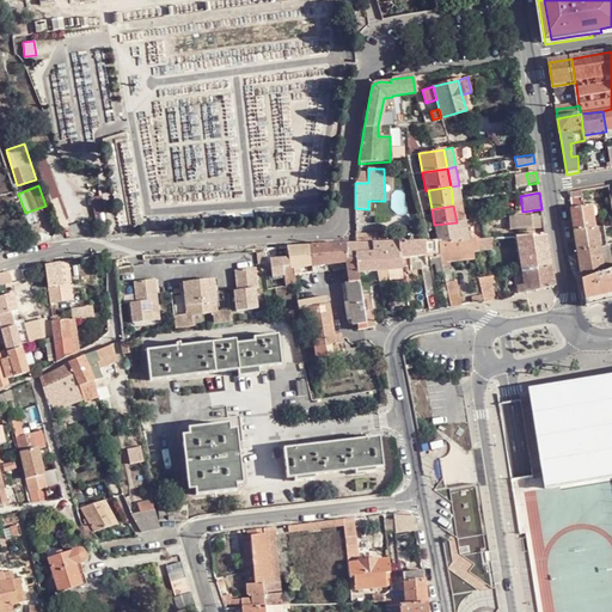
[(593,206),(573,209),(576,232),(597,228),(593,206)]
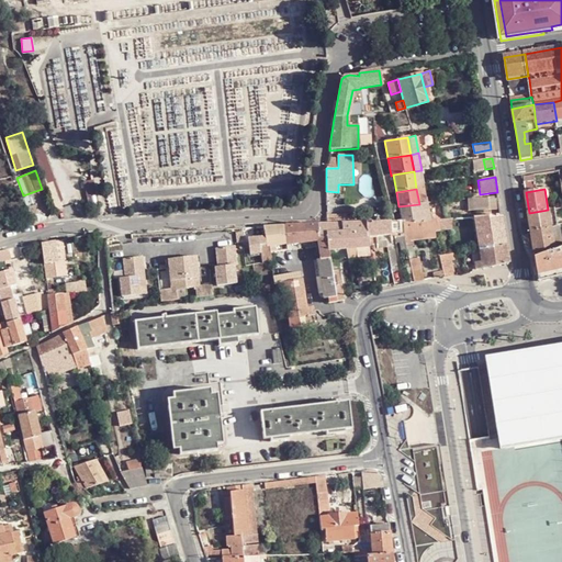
[(489,198),(467,199),(468,211),(490,209),(490,211),(501,210),(499,206),(498,197),(489,198)]
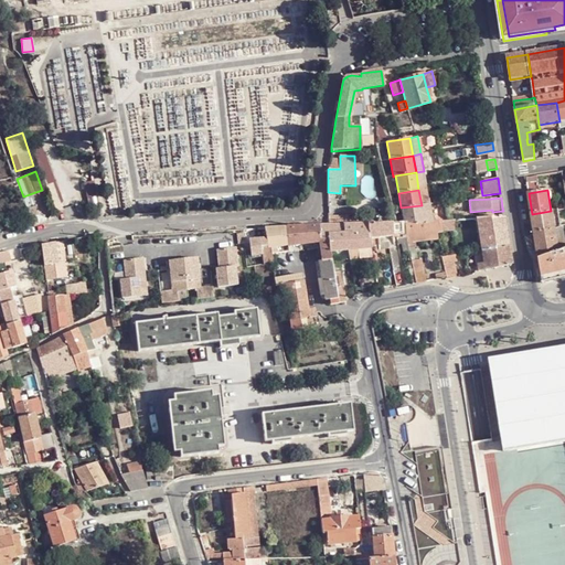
[(424,220),(433,220),(429,204),(427,204),(422,205),(424,220)]
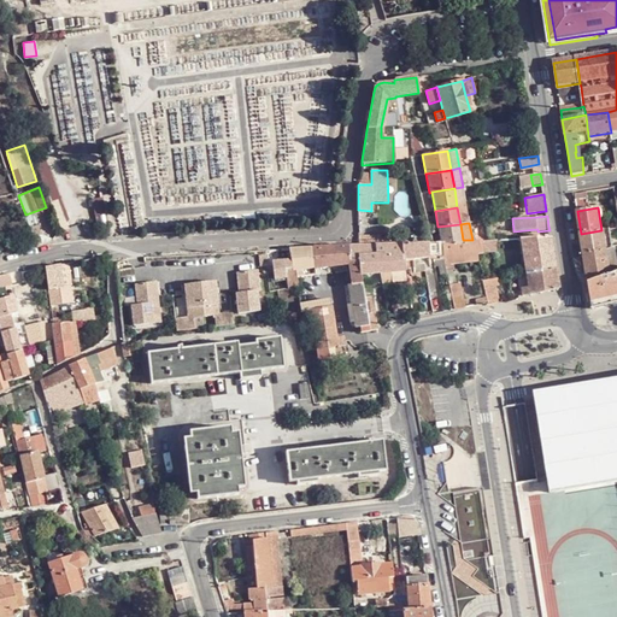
[(440,236),(441,241),(463,240),(460,224),(438,227),(440,236)]
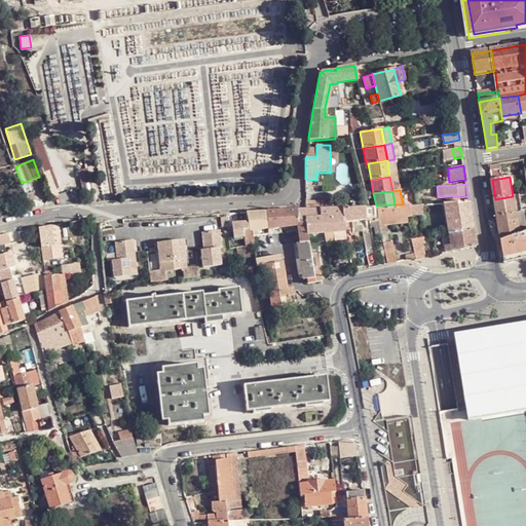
[(515,196),(517,214),(523,213),(520,195),(515,196)]
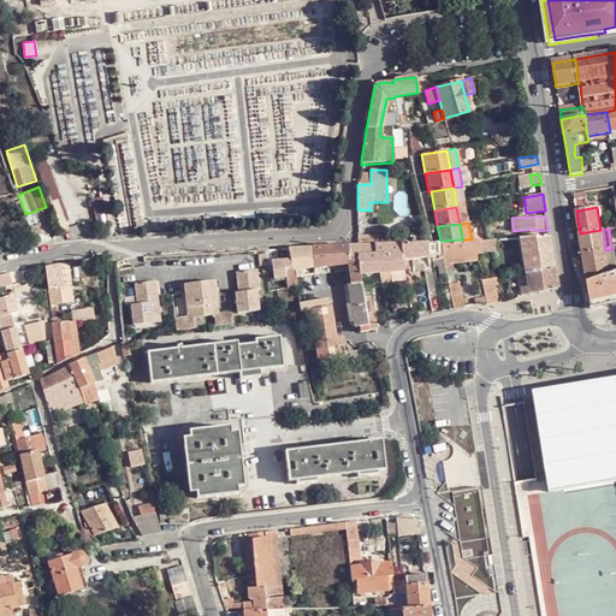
[(600,230),(580,234),(582,254),(605,250),(603,230),(600,230)]
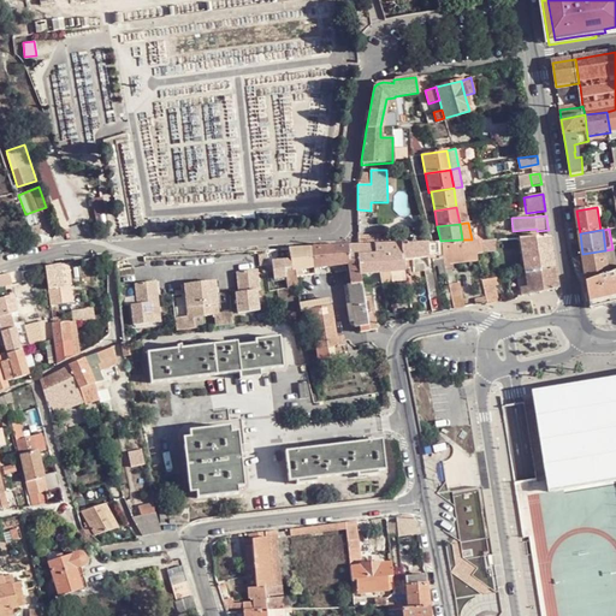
[(359,236),(357,244),(394,243),(392,237),(377,238),(377,235),(357,236),(359,236)]
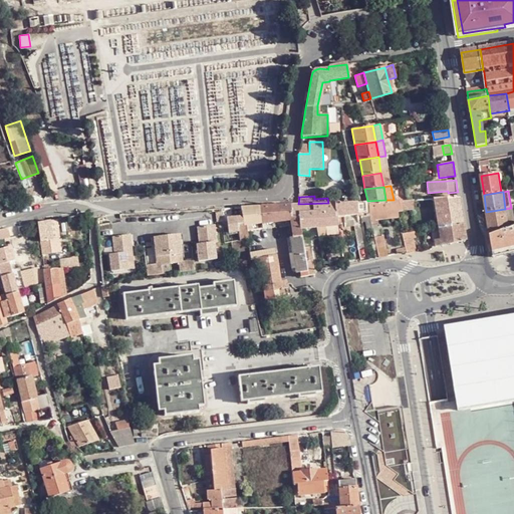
[(458,197),(434,198),(438,227),(463,223),(458,197)]
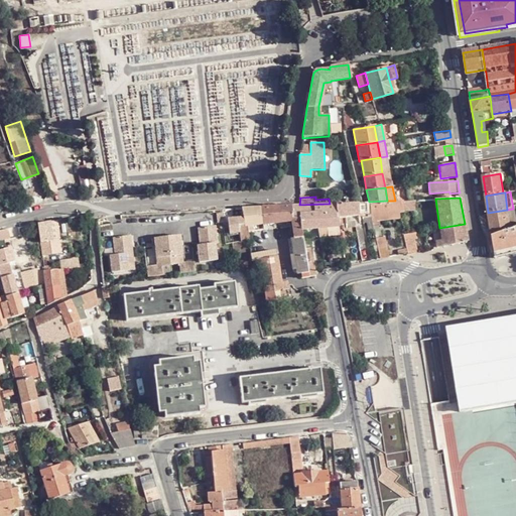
[(415,207),(415,200),(402,201),(403,208),(415,207)]
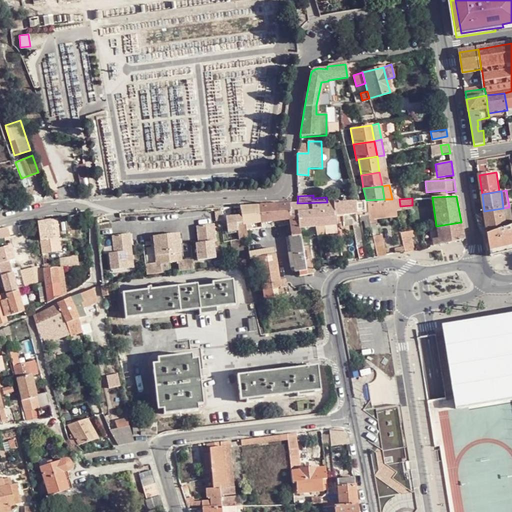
[(368,212),(395,211),(392,199),(384,199),(366,200),(368,212)]
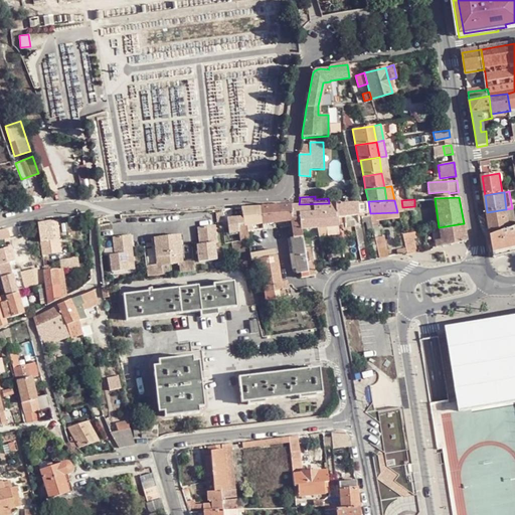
[(394,200),(397,212),(402,212),(402,207),(401,200),(394,200)]
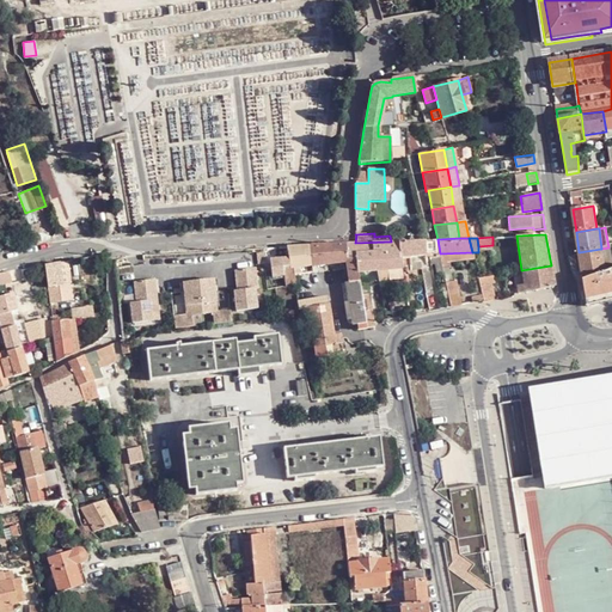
[(441,262),(440,254),(438,239),(430,240),(429,240),(422,240),(424,255),(428,254),(429,263),(441,262)]
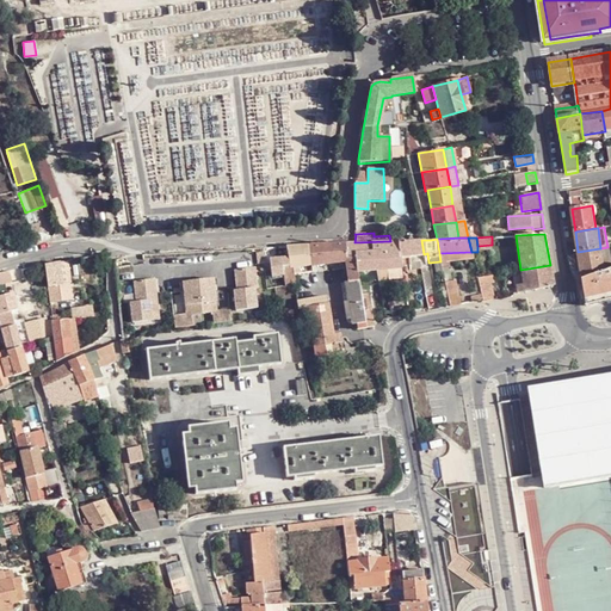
[(401,241),(397,241),(400,257),(408,257),(424,255),(424,254),(421,240),(401,241)]
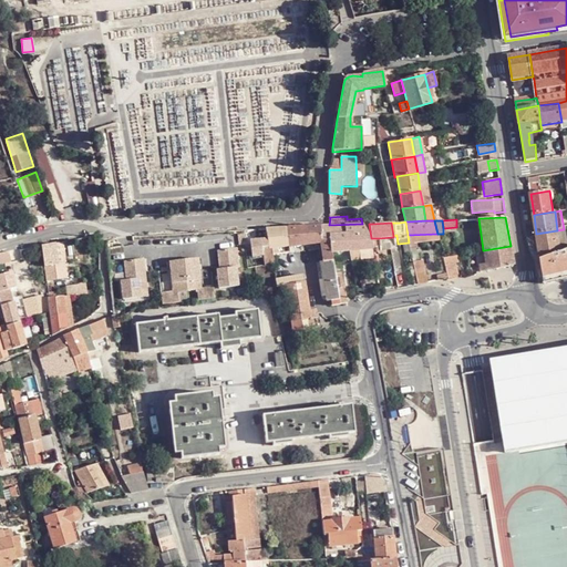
[(329,225),(321,226),(322,235),(330,235),(333,253),(349,251),(359,250),(372,249),(371,238),(369,224),(362,224),(329,225)]
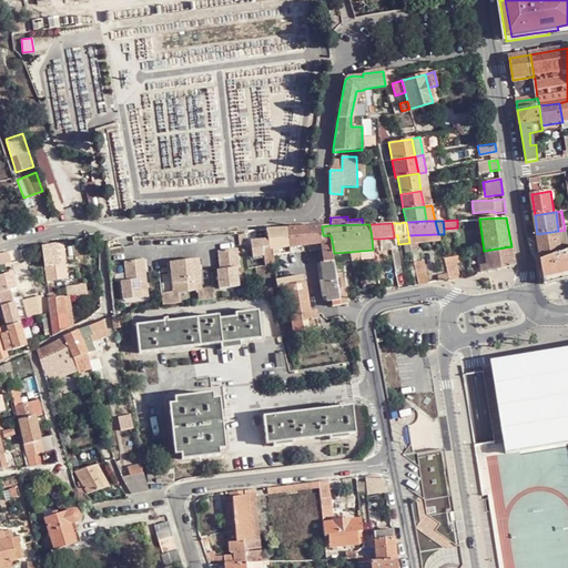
[(323,235),(322,226),(266,230),(267,239),(269,241),(270,247),(270,251),(273,250),(323,244),(325,262),(320,264),(327,303),(333,302),(333,307),(348,304),(347,300),(341,301),(338,287),(335,263),(334,253),(331,235),(323,235)]
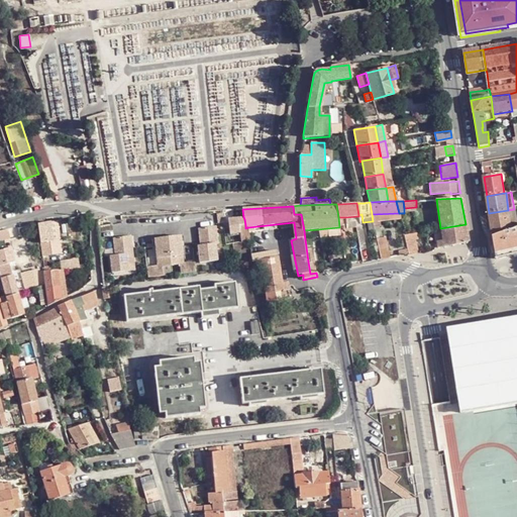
[(508,210),(489,213),(493,237),(516,228),(516,219),(516,209),(514,209),(508,210)]
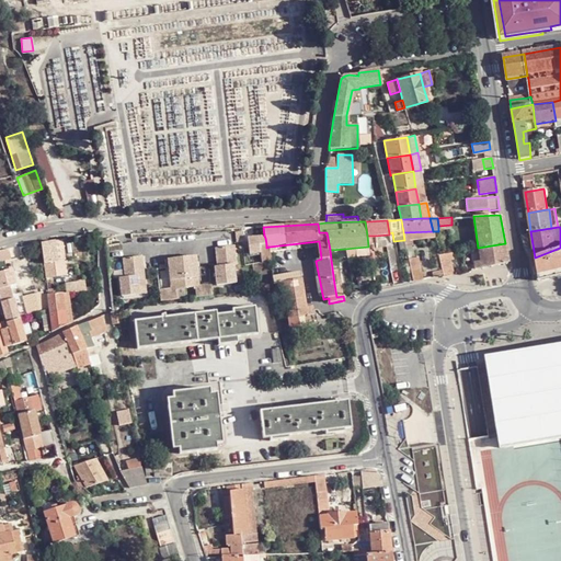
[(265,238),(264,236),(248,239),(250,255),(260,253),(259,245),(260,245),(266,244),(265,238)]
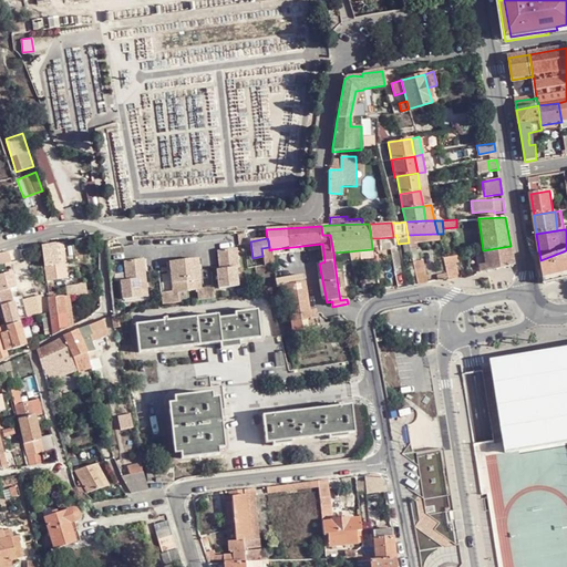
[(55,264),(63,263),(64,263),(62,241),(52,244),(55,264)]
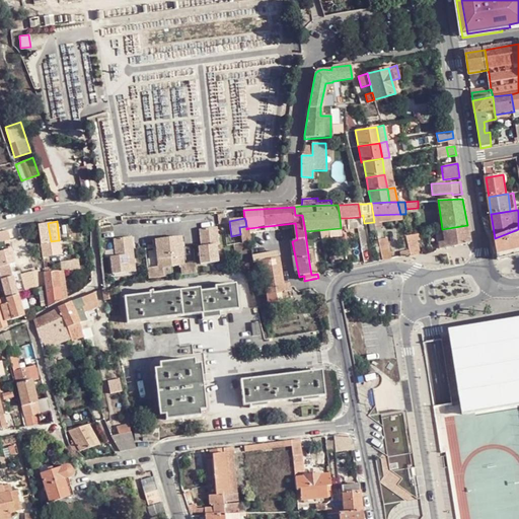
[(48,223),(38,225),(43,258),(60,255),(58,240),(51,241),(48,223)]
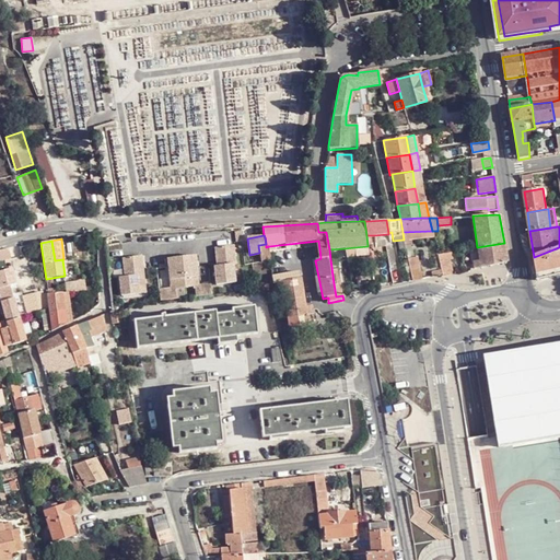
[(504,243),(477,247),(479,261),(480,268),(506,263),(504,243)]
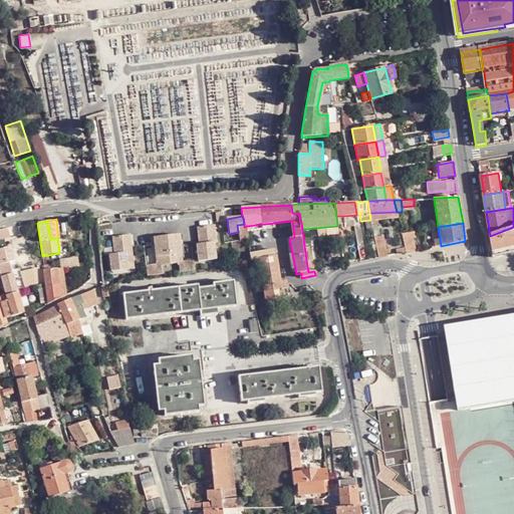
[(248,240),(247,235),(249,235),(247,226),(244,227),(244,224),(238,225),(241,242),(248,240)]
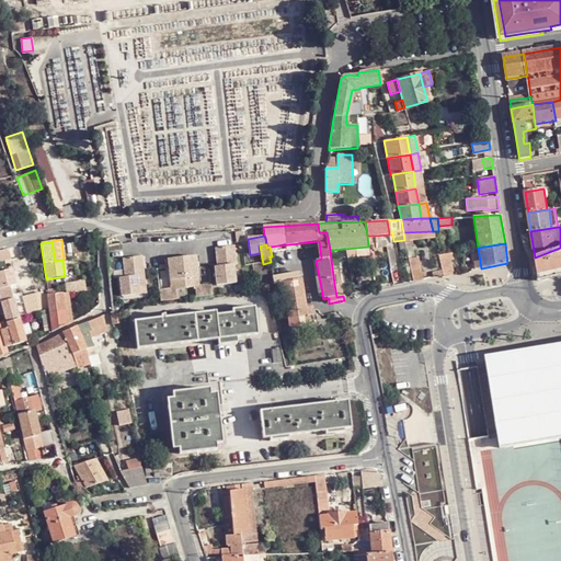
[(412,245),(405,245),(409,260),(414,259),(412,245)]
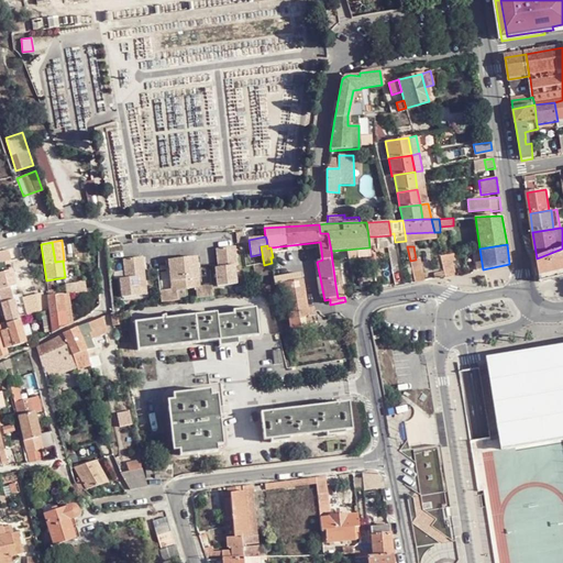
[(216,268),(218,287),(236,285),(234,267),(238,266),(235,257),(230,257),(229,247),(217,250),(219,268),(216,268)]
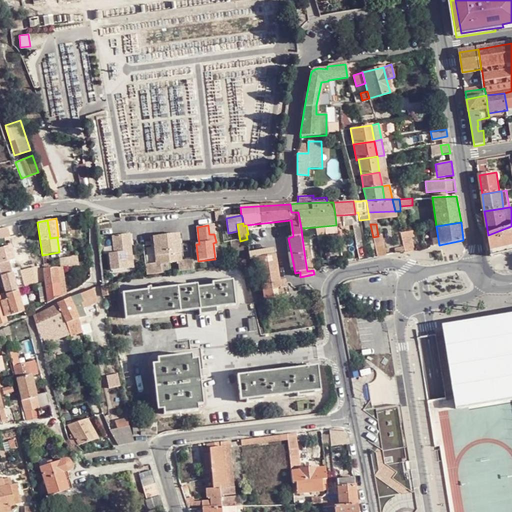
[(511,226),(488,235),(492,256),(511,252),(511,226)]
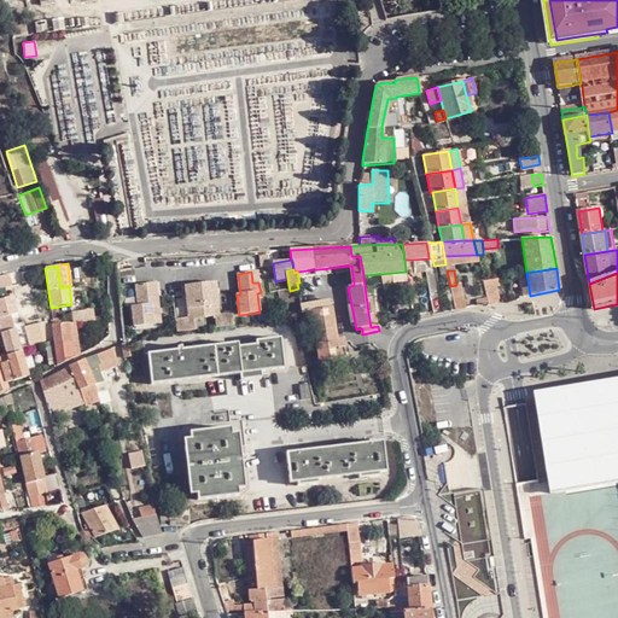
[(432,275),(426,277),(431,303),(437,302),(432,275)]
